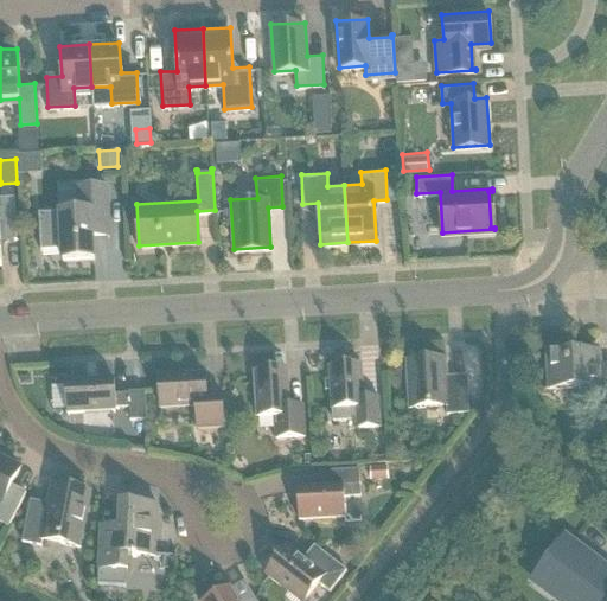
[(76,184),(77,208),(39,210),(42,247),(62,245),(62,257),(94,255),(93,234),(108,232),(106,181),(76,184)]
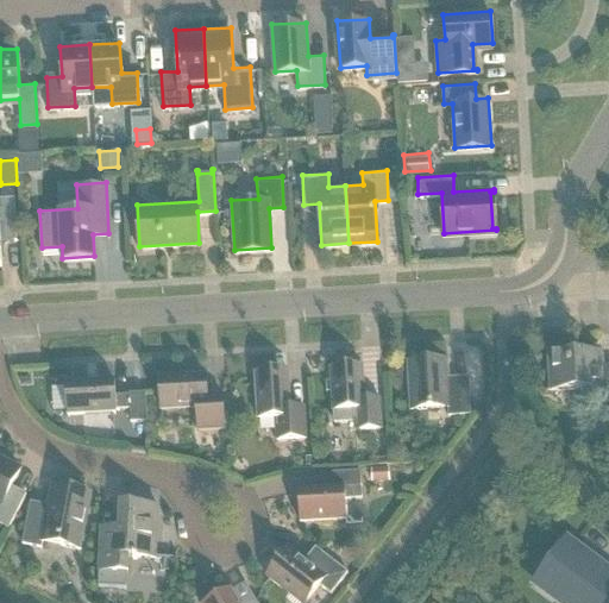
[(0,263),(1,264),(0,242),(0,238),(17,237),(14,194),(0,194),(0,263)]
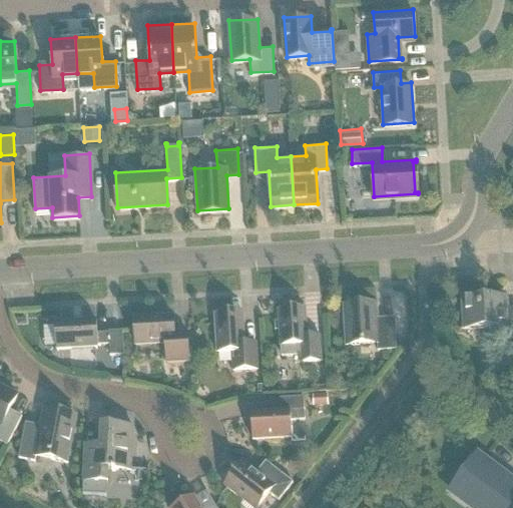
[(512,305),(506,306),(505,293),(463,295),(464,325),(459,325),(459,326),(488,324),(489,336),(512,334),(512,305)]
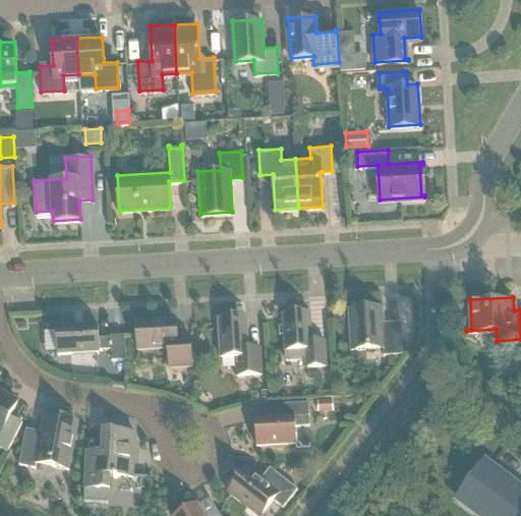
[(382,320),(381,305),(350,307),(352,346),(383,345),(383,352),(403,351),(401,319),(382,320)]
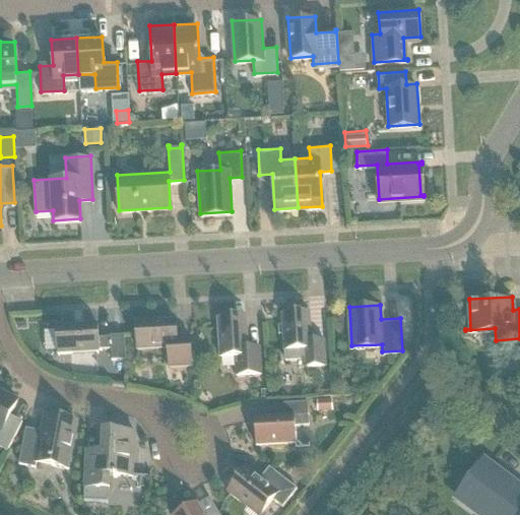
[(311,337),(309,309),(281,311),(284,358),(306,356),(307,364),(325,363),(324,336),(311,337)]
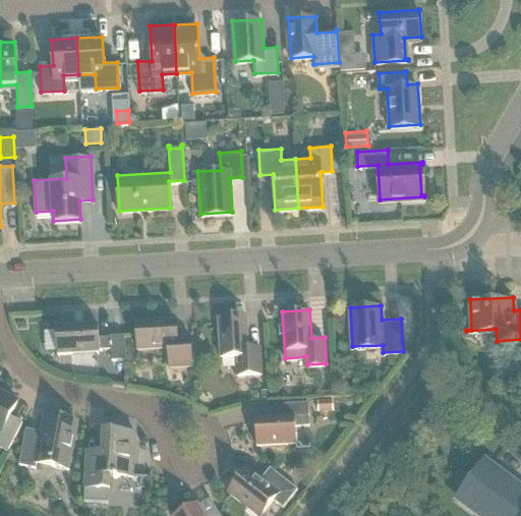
[(247,345),(245,313),(219,314),(221,355),(236,354),(237,374),(262,373),(259,345),(247,345)]
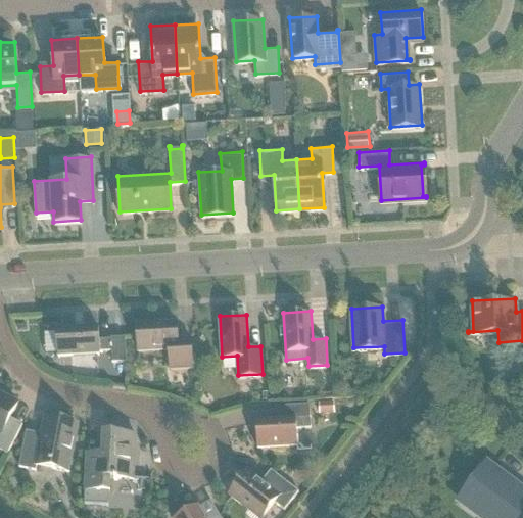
[(57,326),(57,318),(56,318),(58,354),(59,354),(59,352),(98,349),(98,351),(99,351),(99,348),(111,347),(111,359),(126,359),(125,334),(110,335),(110,336),(98,336),(97,322),(96,322),(96,323),(57,326)]
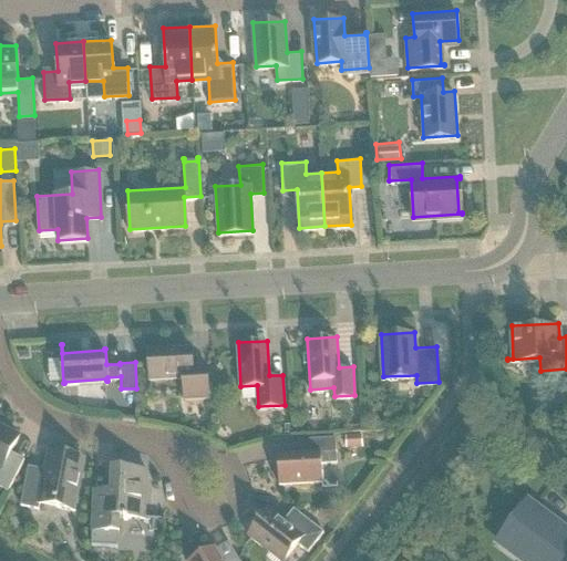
[(192,363),(191,345),(148,347),(151,377),(183,375),(184,396),(208,395),(206,363),(192,363)]
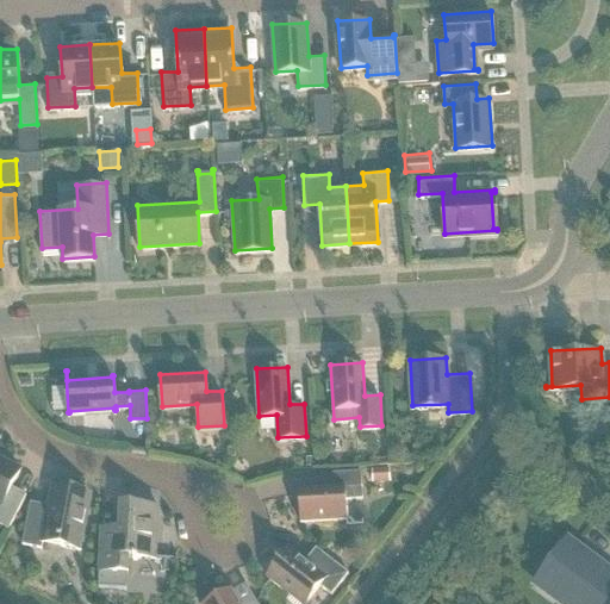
[(0,456),(0,500),(0,502),(0,500),(0,521),(8,525),(26,491),(24,490),(24,491),(11,485),(20,466),(0,456)]
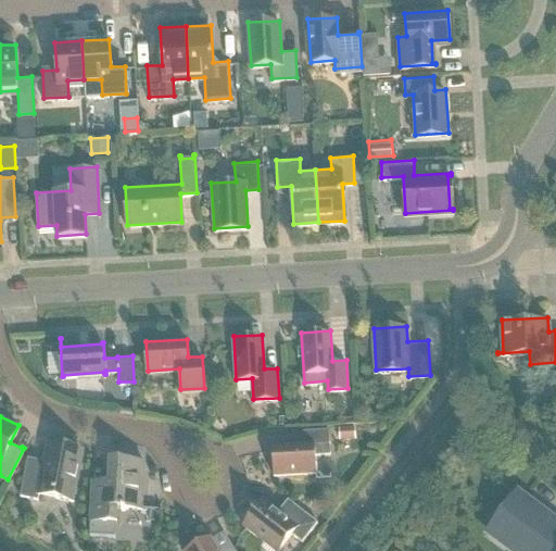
[(339,437),(355,436),(355,423),(338,424),(339,437)]
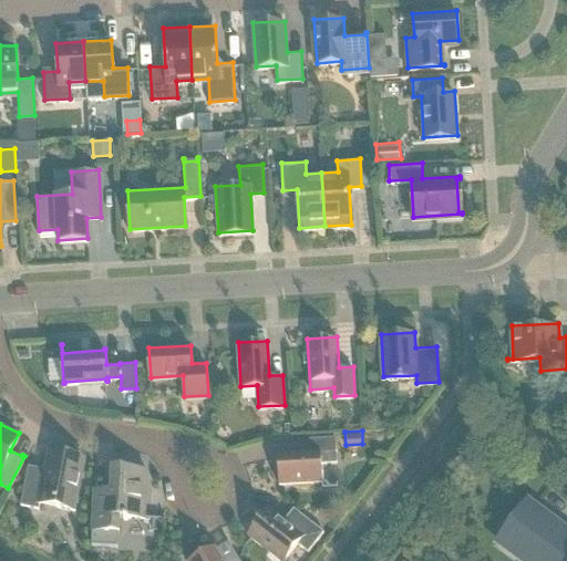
[(279,481),(322,479),(321,460),(337,460),(334,434),(308,436),(309,450),(277,452),(279,481)]
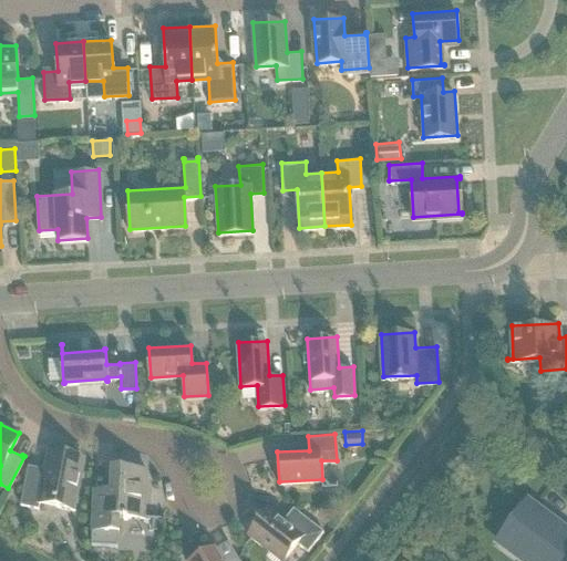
[(74,507),(84,459),(48,452),(44,466),(40,473),(28,469),(30,464),(28,463),(20,502),(38,506),(40,497),(57,499),(55,504),(74,507)]
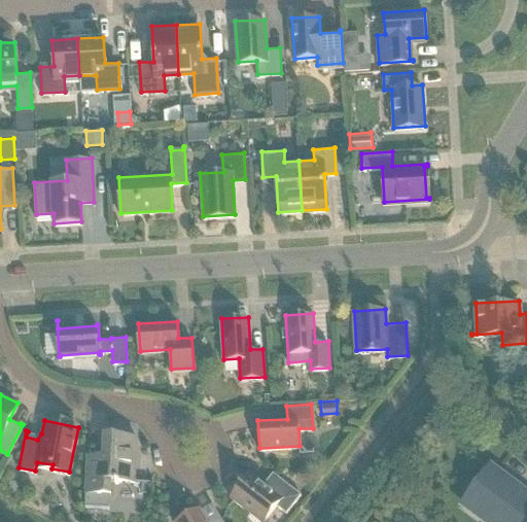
[(134,479),(137,436),(104,433),(103,461),(88,460),(85,490),(110,491),(111,478),(114,478),(114,480),(118,480),(118,479),(134,479)]
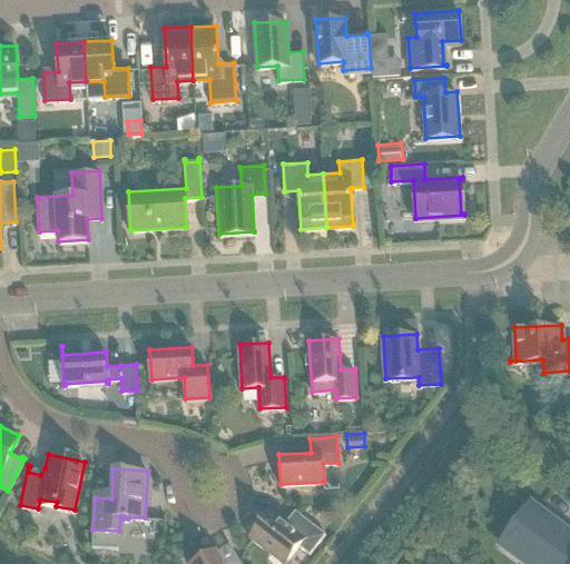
[(569,563),(569,526),(529,497),(495,543),(523,563),(569,563)]
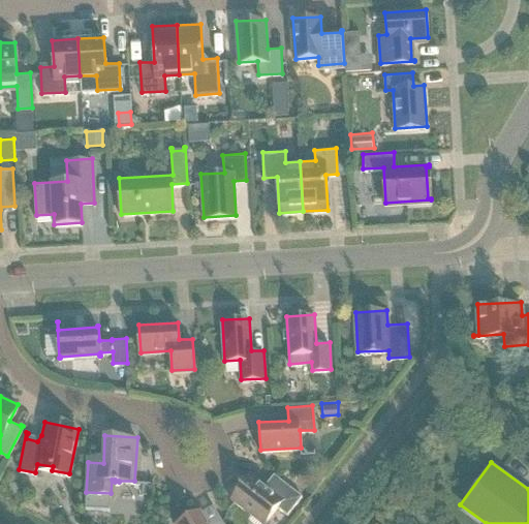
[(311,483),(313,470),(299,467),(297,480),(311,483)]
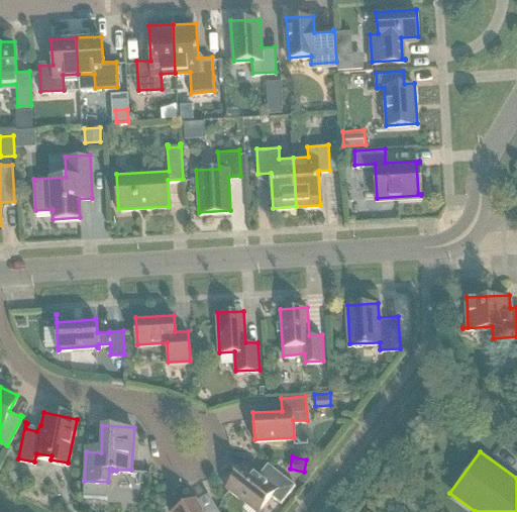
[(265,477),(244,462),(226,486),(257,511),(271,494),(281,501),(295,483),(273,466),(265,477)]
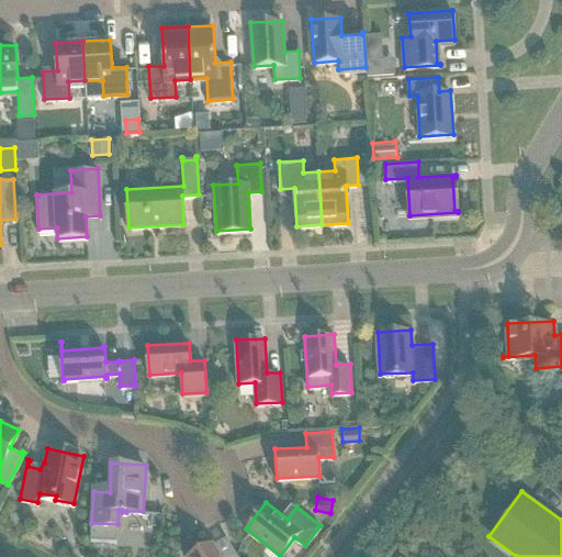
[(221,556),(213,541),(186,556),(238,556),(237,554),(236,555),(232,556),(227,556),(223,555),(221,556)]
